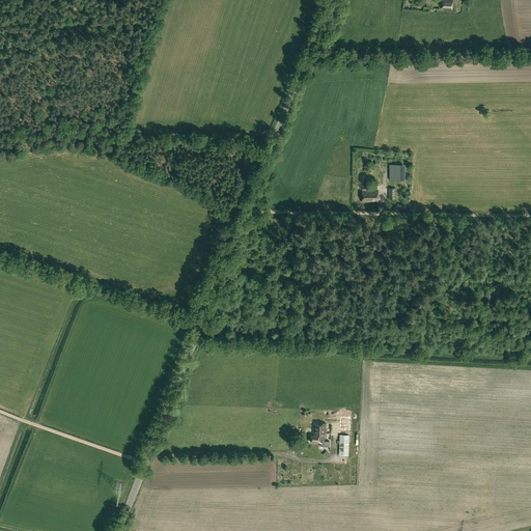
[(451,10),(451,0),(442,0),(441,9),(451,10)]
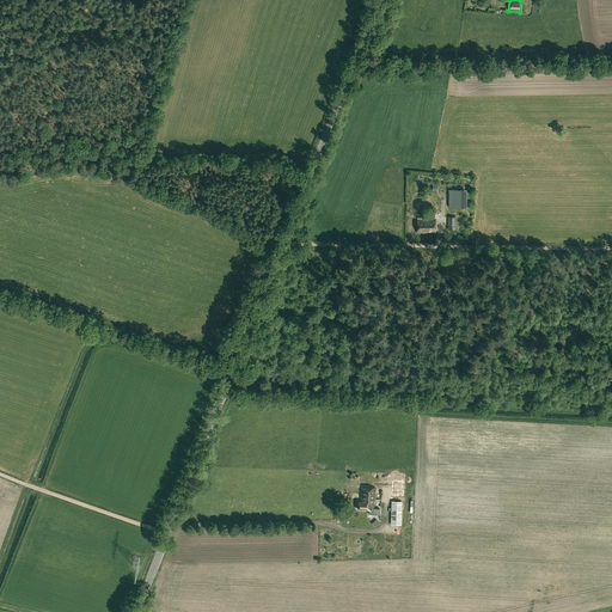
[(448,208),(466,208),(466,190),(448,189),(448,208)]
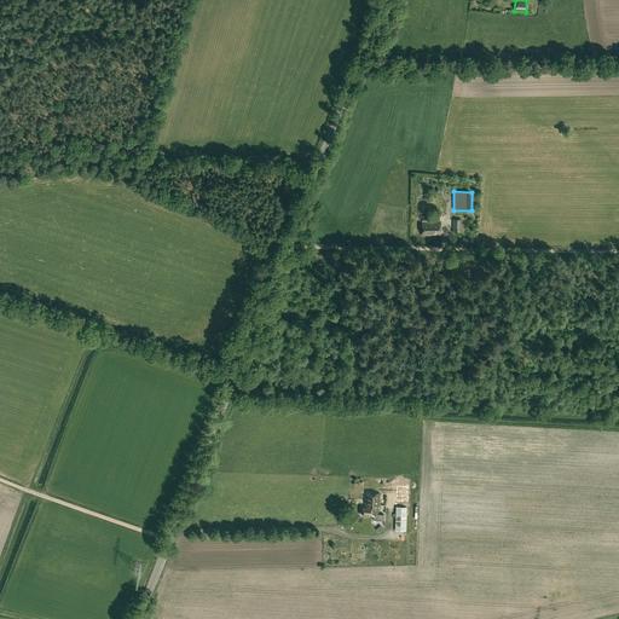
[(427,223),(427,217),(422,217),(422,236),(440,236),(440,221),(427,223)]
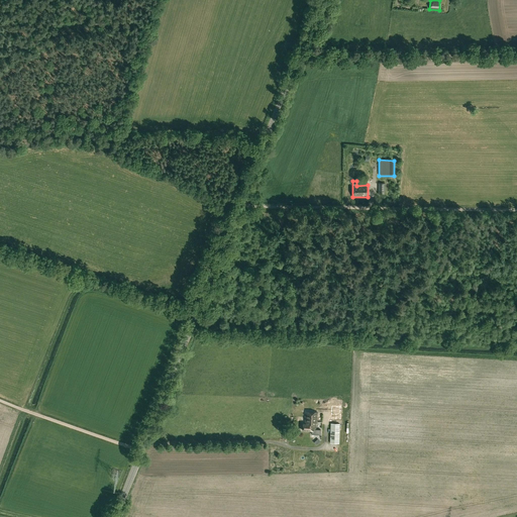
[(340,407),(331,407),(331,420),(339,420),(340,407)]
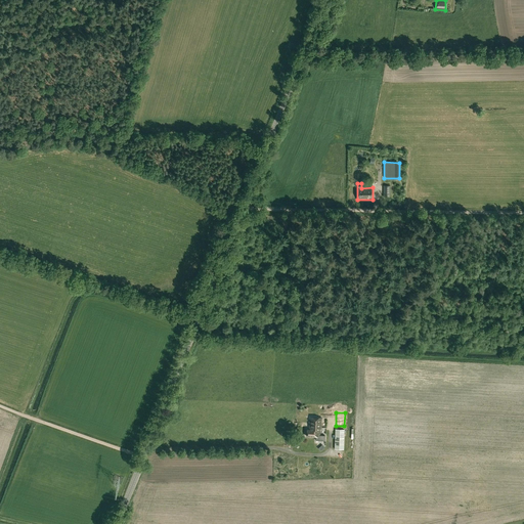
[(309,418),(309,430),(320,430),(321,430),(321,418),(309,418)]
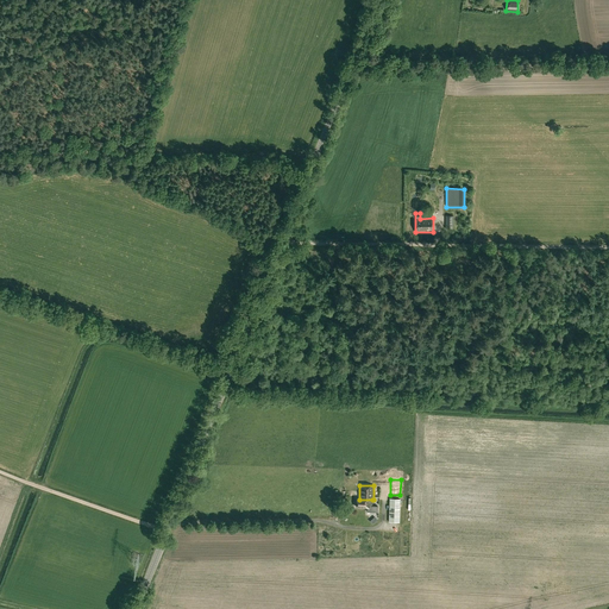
[(389,522),(399,522),(400,500),(389,498),(389,522)]
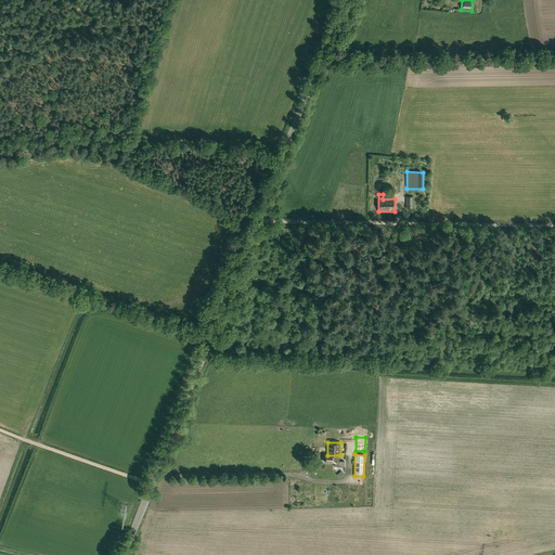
All buildings are outlined.
